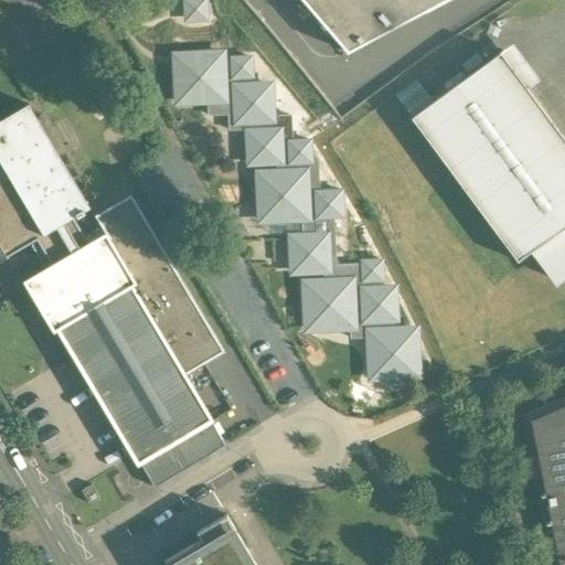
[(205,0),(180,0),(182,24),(208,23),(205,0)]
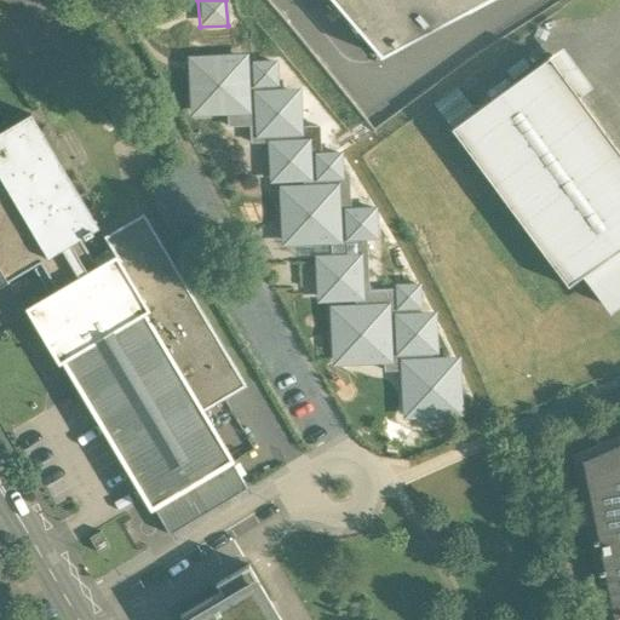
[(334,0),(385,61),(489,0),(334,0)]
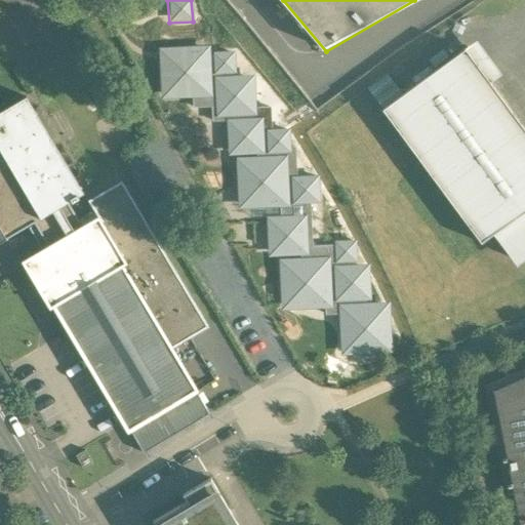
[(209,46),(157,48),(160,99),(192,98),(192,108),(211,108),(212,121),(226,121),(228,155),(255,154),(255,157),(235,158),(238,208),(279,207),(280,216),(266,217),(268,257),(300,255),(299,258),(278,259),(281,311),(324,309),(325,315),(338,315),(340,356),(391,355),(388,303),(371,301),(368,265),(356,265),(355,241),(333,242),(333,246),(312,247),(310,203),(318,202),(317,176),(296,177),(294,147),(288,148),(288,130),(271,130),(270,109),(254,109),(253,76),(236,77),(234,51),(212,52),(212,57),(210,57),(209,46)]
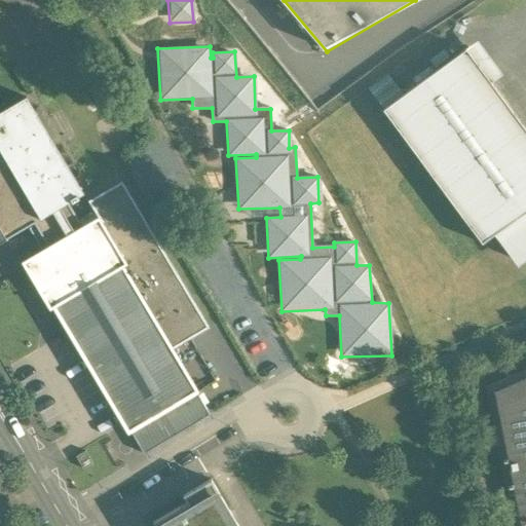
[(525,133),(464,50),(382,111),(481,245),(496,233),(525,211),(525,133)]
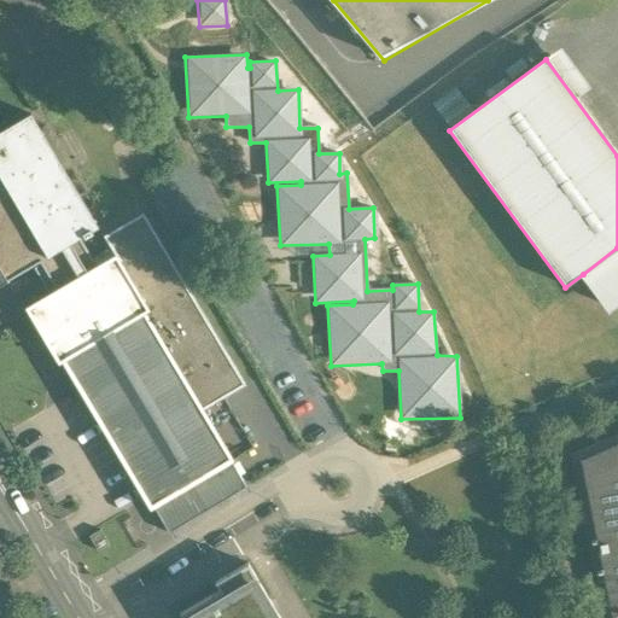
[(97,228),(29,115),(0,132),(0,180),(9,193),(0,198),(0,270),(7,283),(39,263),(56,291),(115,256),(109,248),(91,258),(80,239),(82,237),(83,239),(91,234),(91,233),(97,228)]
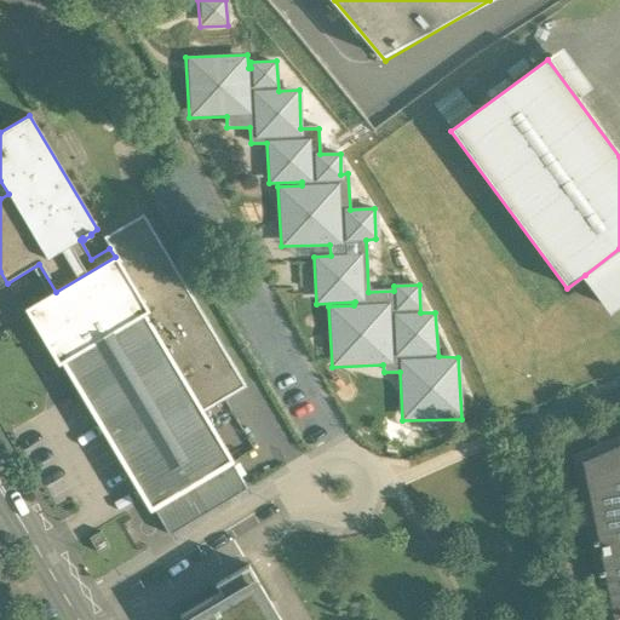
[(246,386),(149,224),(109,248),(115,257),(148,311),(144,314),(204,412),(246,386)]
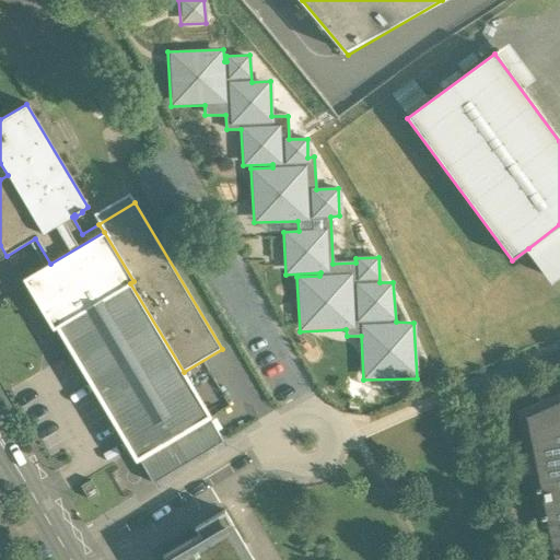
[(559,224),(528,248),(551,280),(559,272),(559,224)]
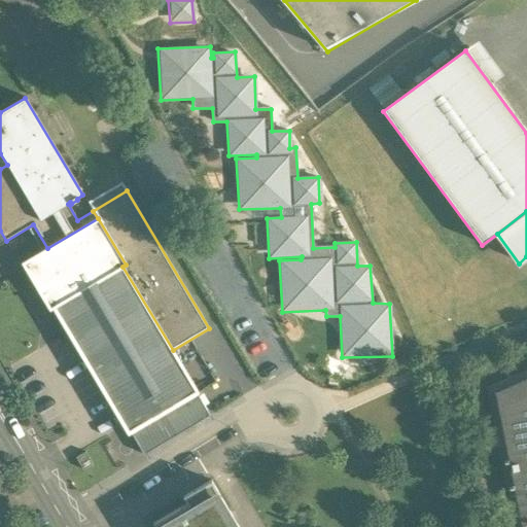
[(126,265),(98,218),(47,248),(22,264),(49,311),(53,308),(128,434),(130,433),(196,394),(198,393),(173,350),(123,267),(126,265)]
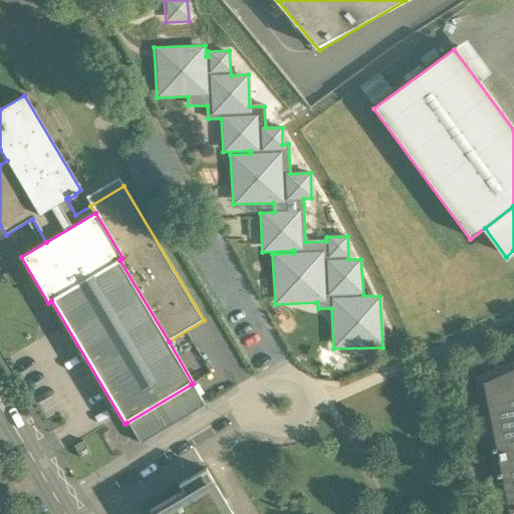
[(513,513),(513,362),(498,369),(497,369),(497,370),(476,379),(476,378),(475,379),(474,379),(475,381),(480,408),(480,409),(486,436),(485,436),(485,437),(486,437),(491,463),(490,463),(491,464),(496,488),(495,488),(496,490),(501,513),(500,513),(513,513)]
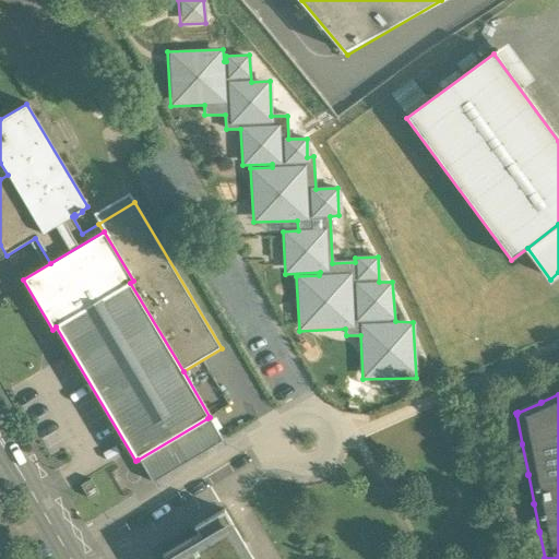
[(207,418),(138,460),(152,483),(222,441),(207,418)]
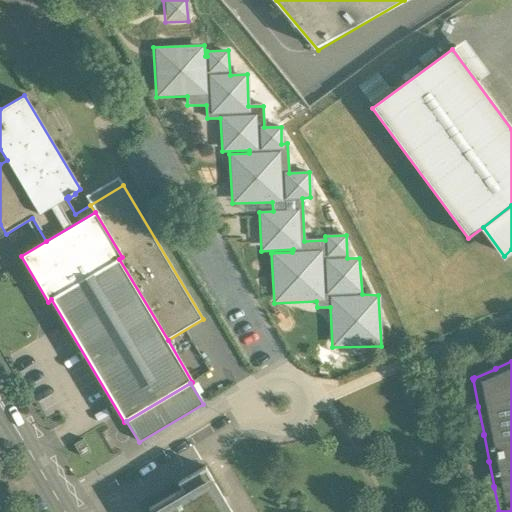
[(82,440),(73,445),(80,457),(89,452),(82,440)]
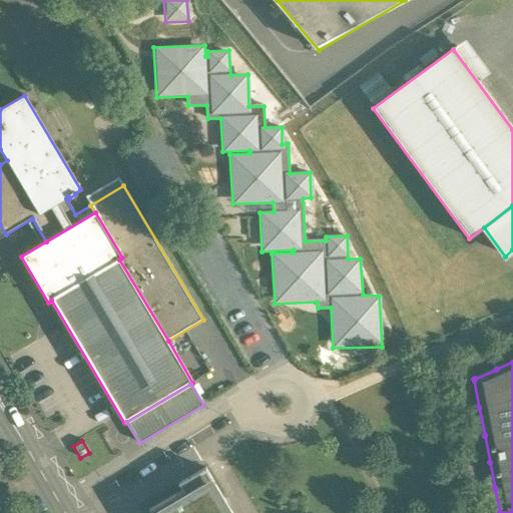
[(230,512),(204,468),(177,484),(181,490),(148,510),(149,512),(230,512)]
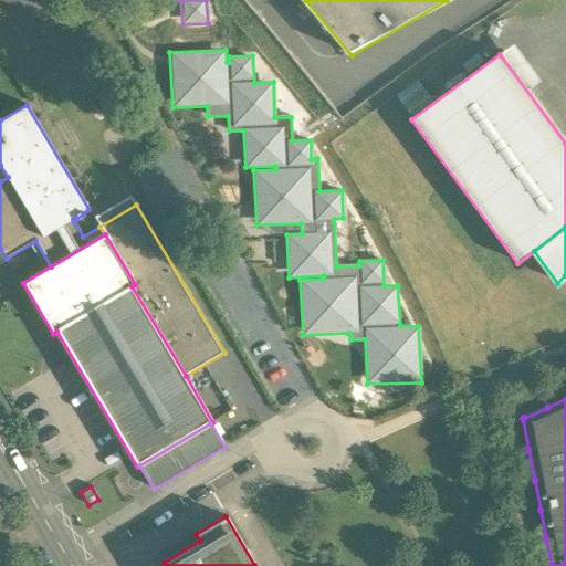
All buildings are outlined.
